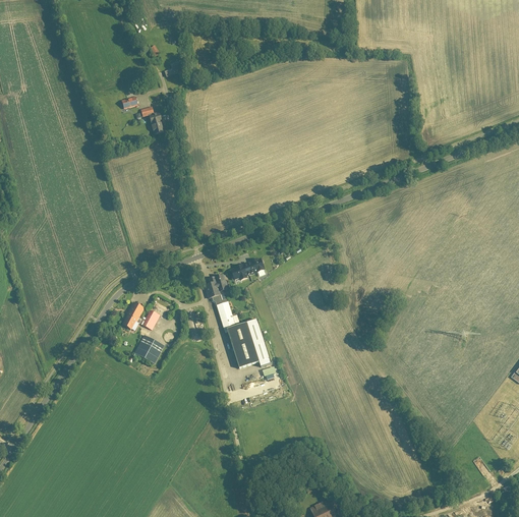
[(156,44),(151,47),(156,55),(161,52),(156,44)]
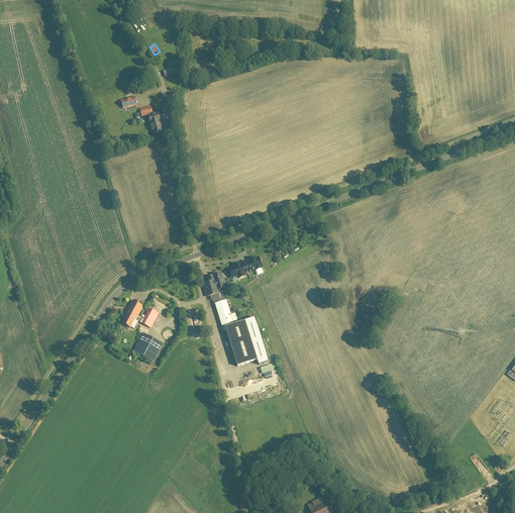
[(180,58),(167,62),(169,67),(182,63),(180,58)]
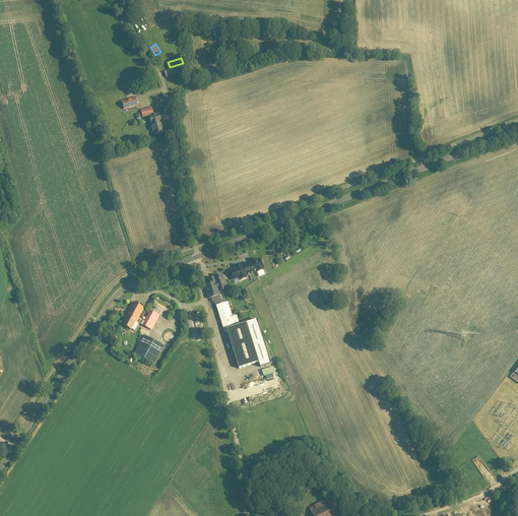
[(164,70),(166,75),(182,70),(180,64),(164,70)]
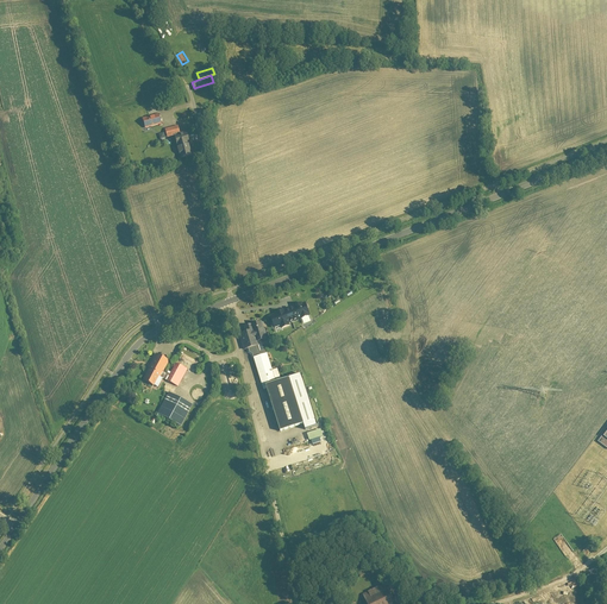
[(141,115),(143,125),(160,120),(157,112),(141,115)]
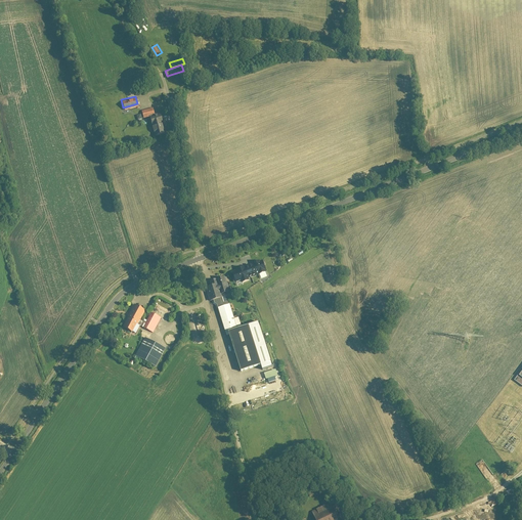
[(140,109),(142,116),(154,113),(151,105),(140,109)]
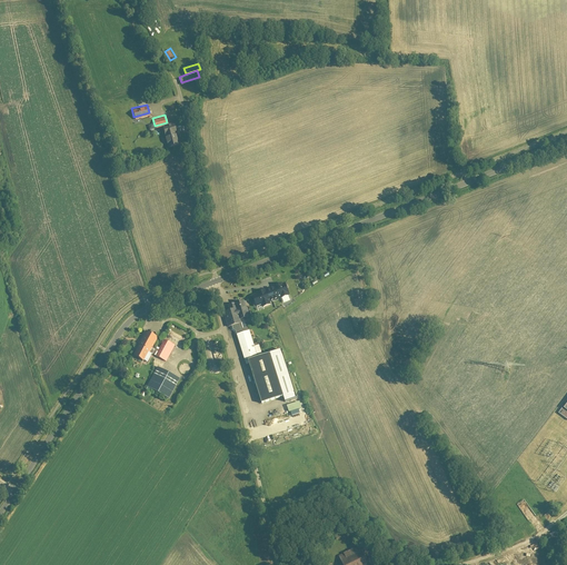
[(173,122),(161,127),(168,145),(180,141),(173,122)]
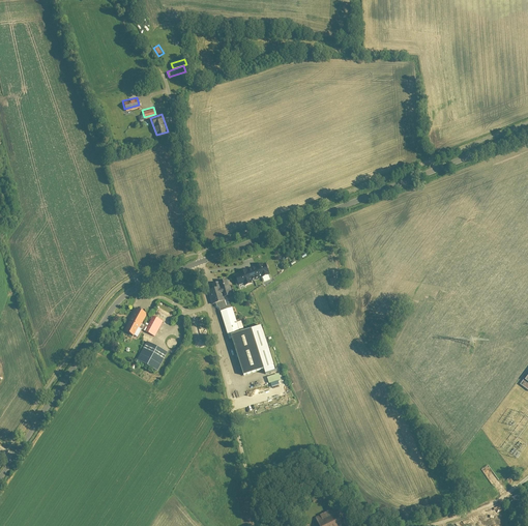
[(265,271),(267,270),(263,261),(260,262),(259,262),(254,264),(243,268),(243,267),(238,269),(238,270),(233,272),(238,286),(243,284),(243,283),(248,281),(247,278),(260,273),(262,278),(267,275),(265,271)]
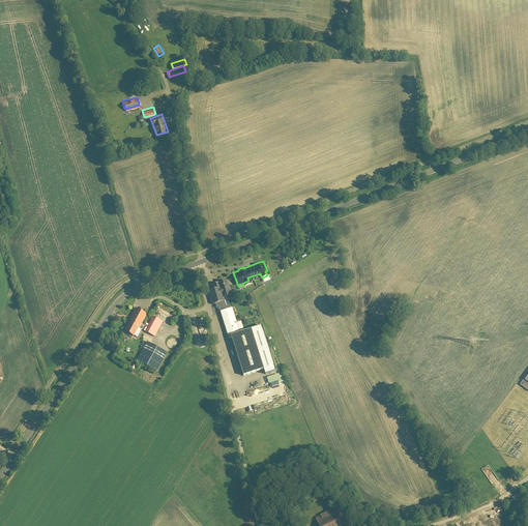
[(220,305),(220,309),(227,334),(239,330),(232,305),(231,302),(225,303),(224,298),(222,298),(220,291),(222,290),(224,296),(233,293),(229,278),(220,281),(211,282),(213,288),(208,289),(212,302),(215,301),(216,304),(220,305)]
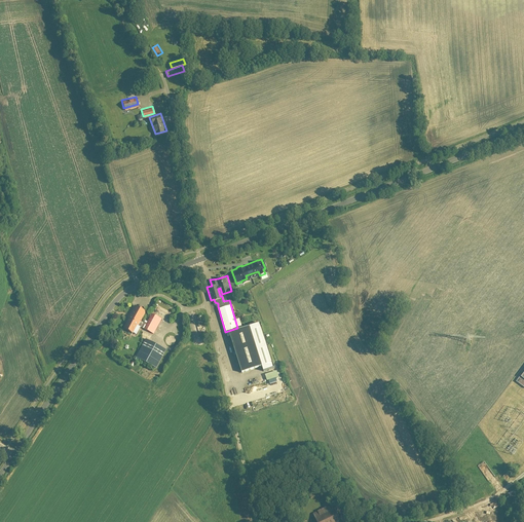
[(133,303),(121,325),(133,331),(144,309),(133,303)]
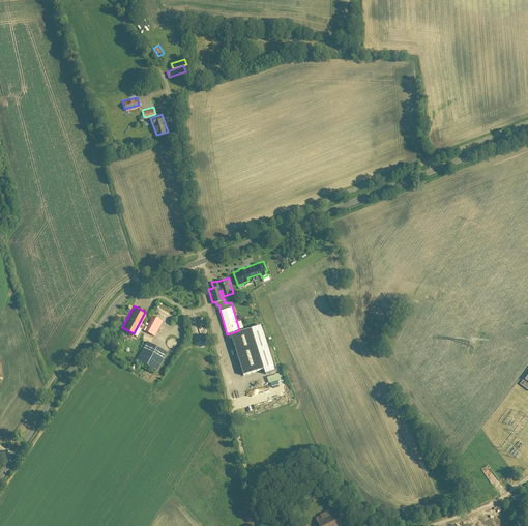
[(151,315),(143,328),(152,333),(160,320),(151,315)]
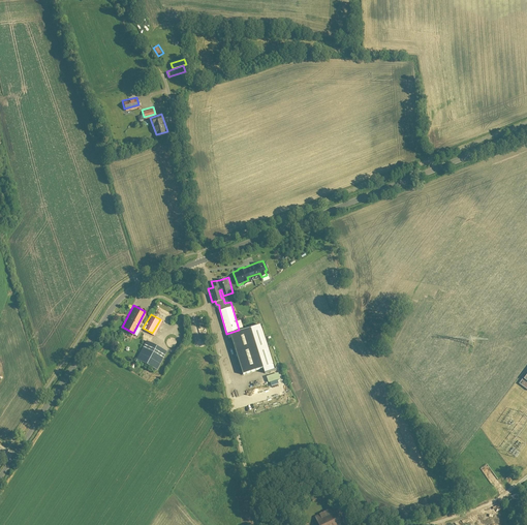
[(229,335),(242,373),(264,366),(251,328),(229,335)]
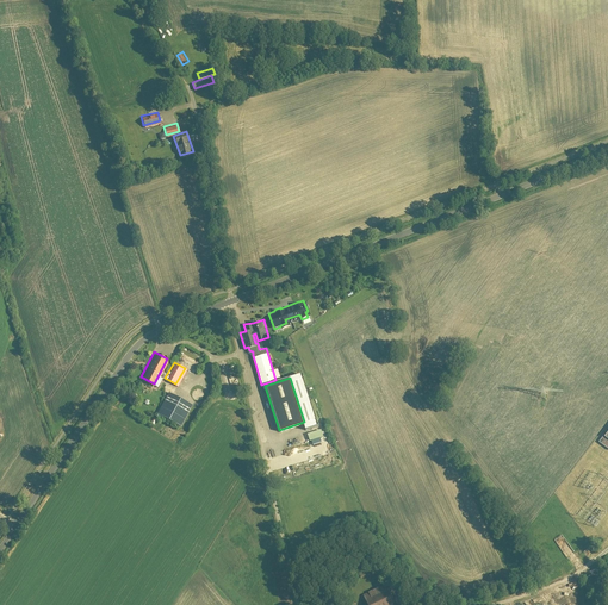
[(168,390),(155,412),(180,425),(192,404),(168,390)]
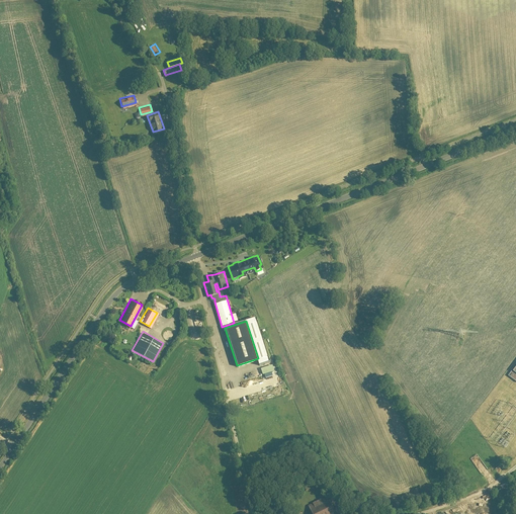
[(272,362),(260,365),(262,373),(274,369),(272,362)]
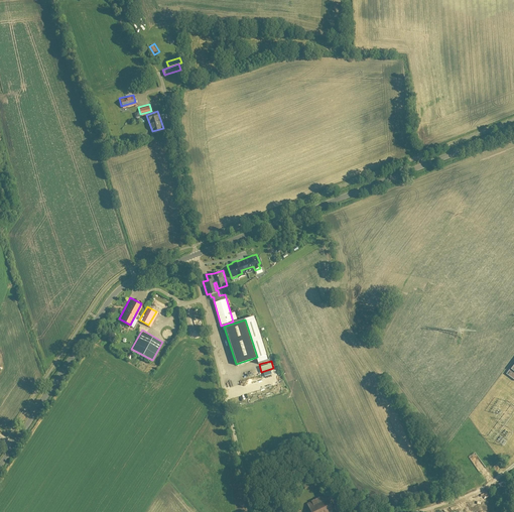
[(513,361),(509,368),(508,367),(504,372),(513,379),(513,378),(513,361)]
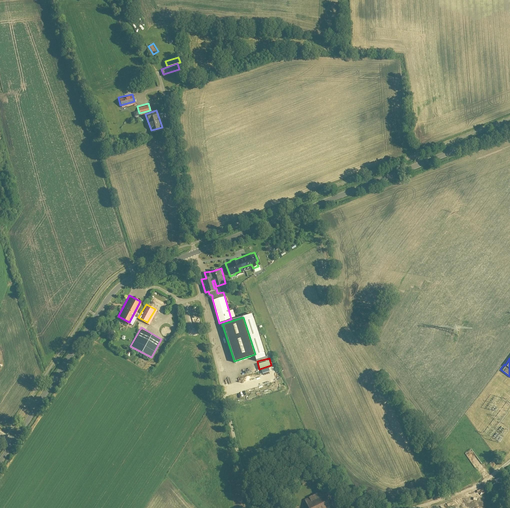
[(306,498),(309,507),(326,507),(332,506),(325,490),(306,498)]
